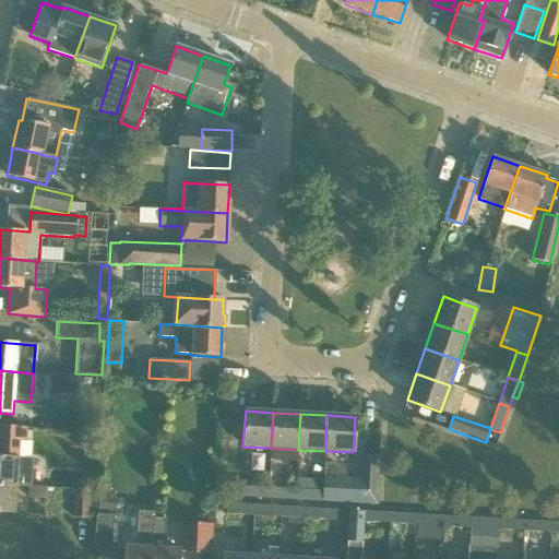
[(0,484),(15,486),(28,487),(30,475),(31,459),(25,459),(26,441),(27,427),(14,427),(0,425),(0,484)]
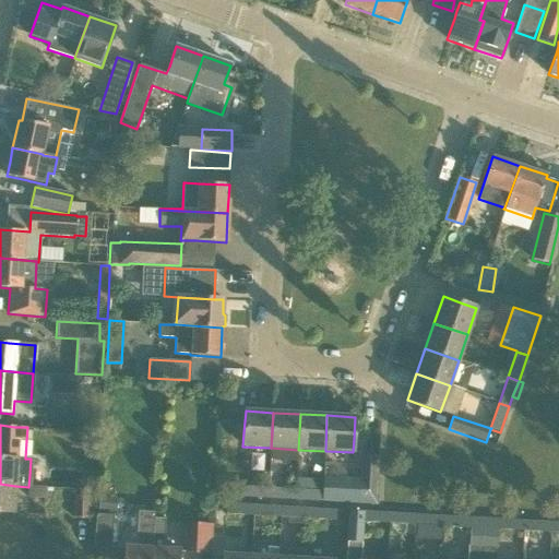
[(321,490),(323,490),(322,501),(375,504),(377,456),(360,455),(359,478),(322,476),(321,490)]
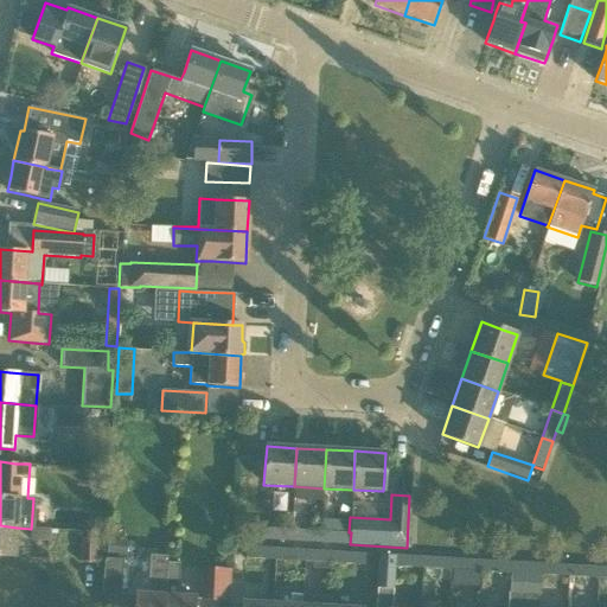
[(0,525),(0,556),(14,557),(17,528),(0,525)]
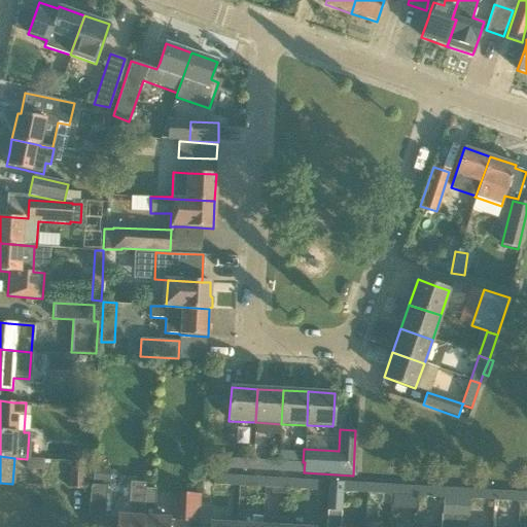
[(253,459),(226,458),(226,468),(253,470),(253,459)]
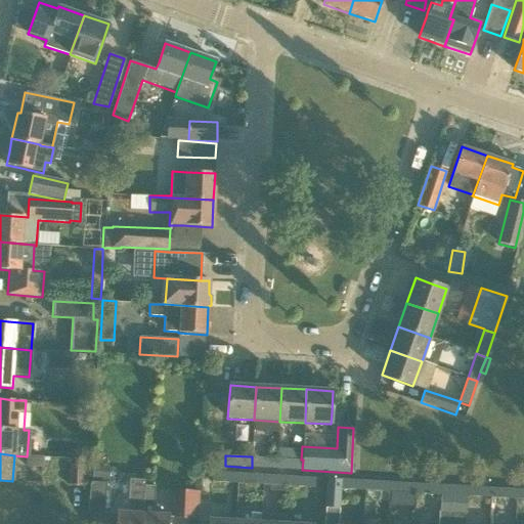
[(27,456),(26,467),(51,468),(51,457),(49,457),(27,456)]
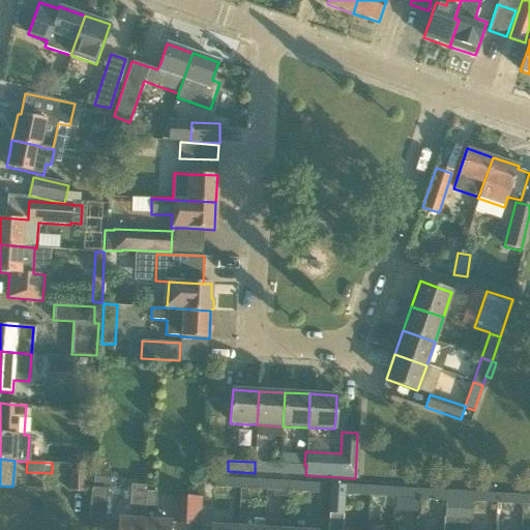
[(280,474),(281,464),(255,462),(255,473),(280,474)]
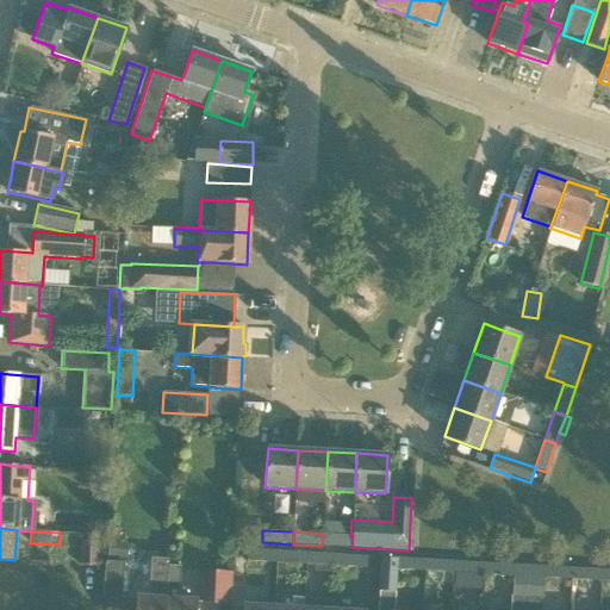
[(322,546),(352,547),(353,535),(350,535),(323,534),(322,546)]
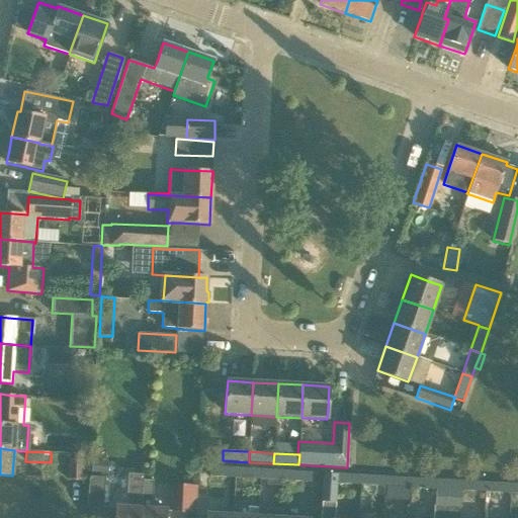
[(82,458),(69,458),(68,480),(81,481),(82,458)]
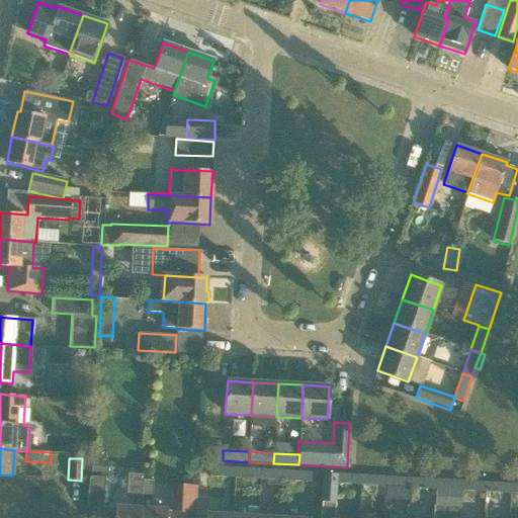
[(235,478),(235,468),(209,466),(209,477),(235,478)]
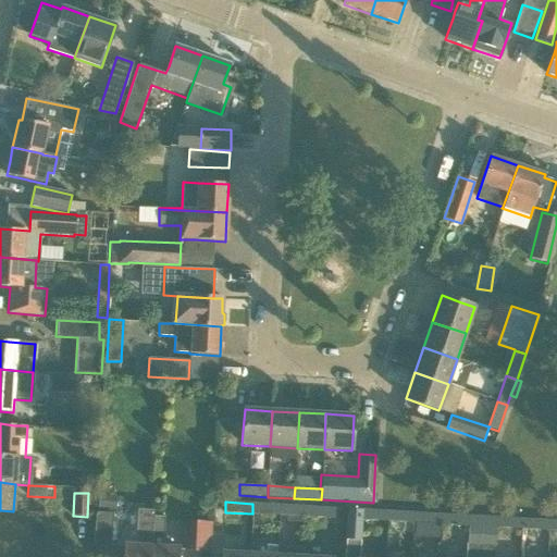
[(279,515),(280,505),(252,504),(252,514),(279,515)]
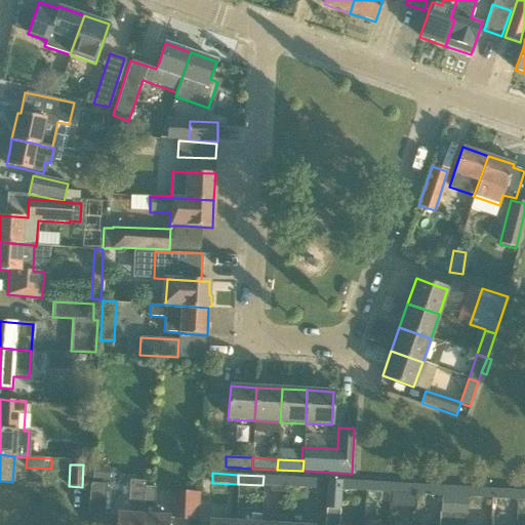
[(264,476),(263,485),(288,487),(289,477),(264,476)]
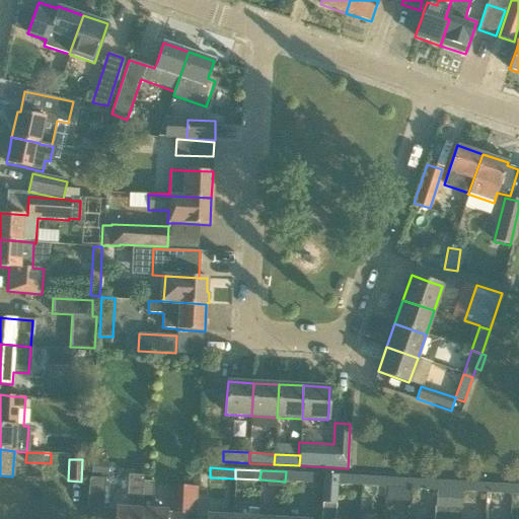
[(286,471),(285,482),(310,483),(311,473),(286,471)]
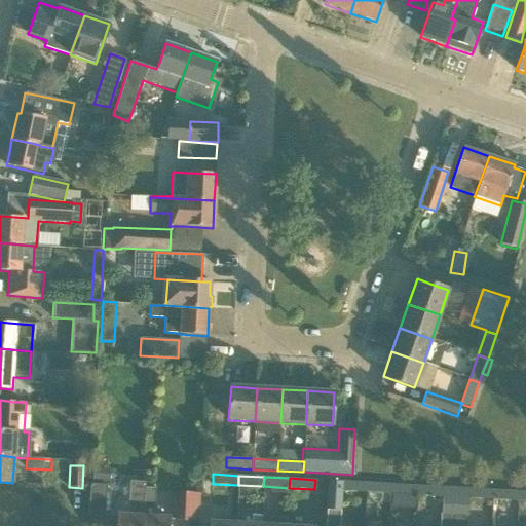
[(142,525),(144,504),(145,488),(145,482),(128,481),(127,509),(132,510),(130,516),(116,515),(115,525),(142,525)]
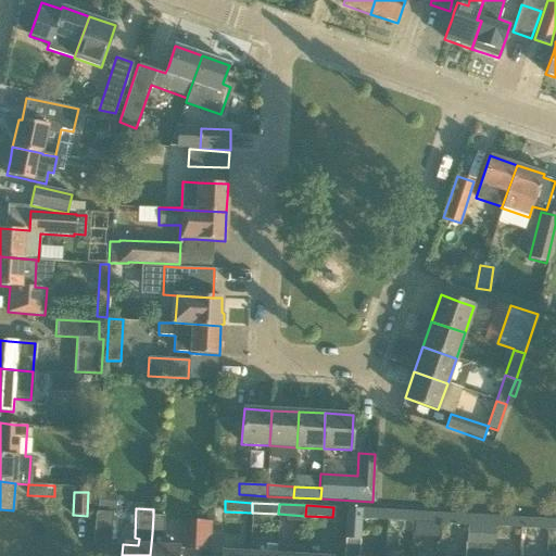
[(359,539),(361,519),(361,509),(346,508),(344,538),(359,539)]
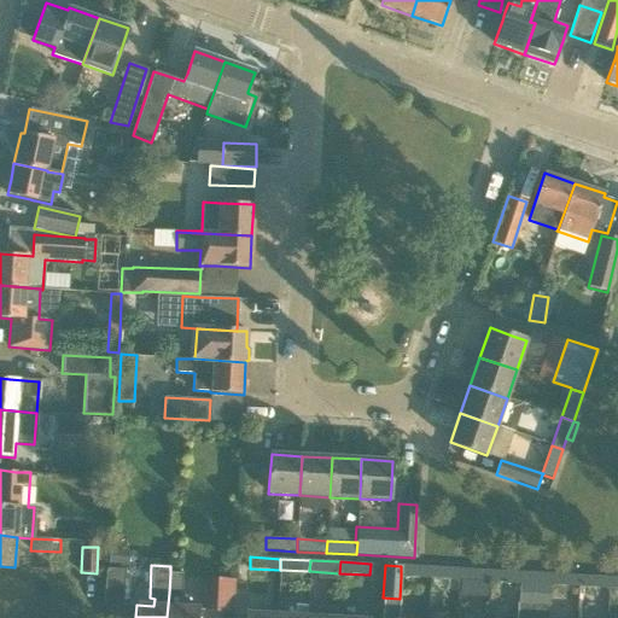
[(401,565),(401,566),(401,577),(430,578),(430,566),(401,565)]
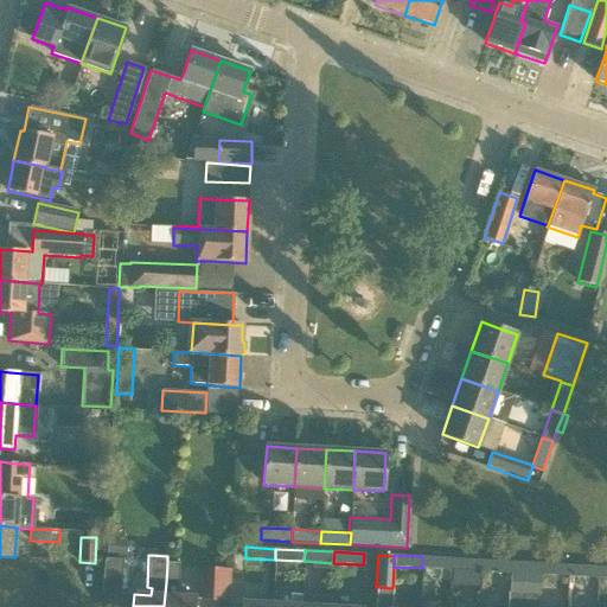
[(451,570),(452,558),(422,556),(422,568),(451,570)]
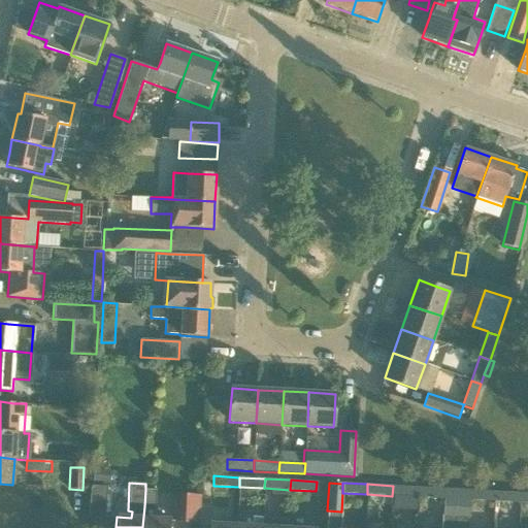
[(104,518),(106,487),(90,486),(88,517),(104,518)]
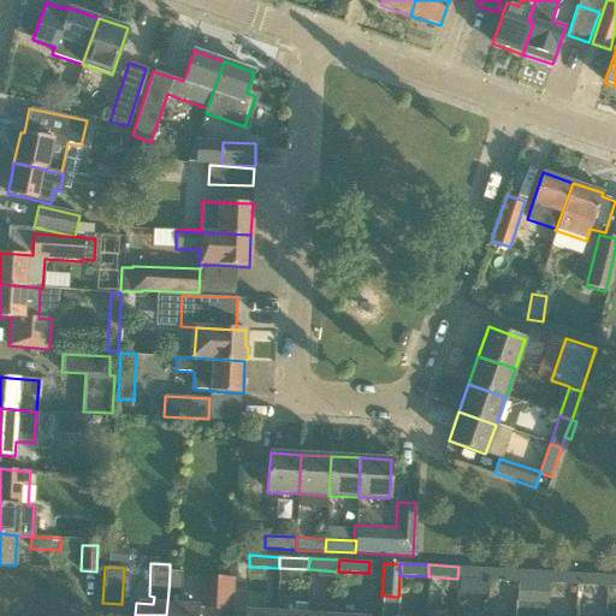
[(457,579),(458,579),(457,588),(469,588),(485,590),(486,580),(487,580),(489,568),(458,567),(457,579)]
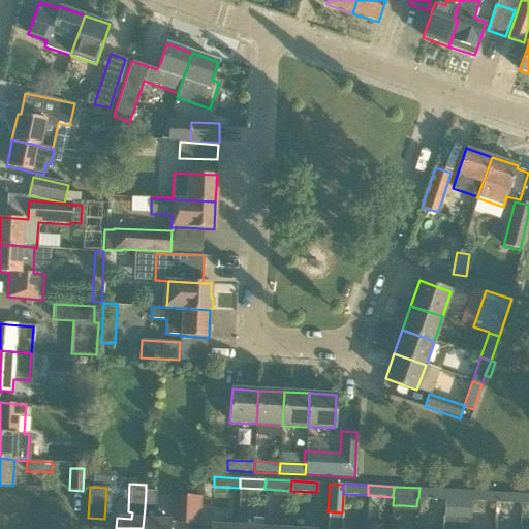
[(444,499),(444,490),(419,488),(418,498),(444,499)]
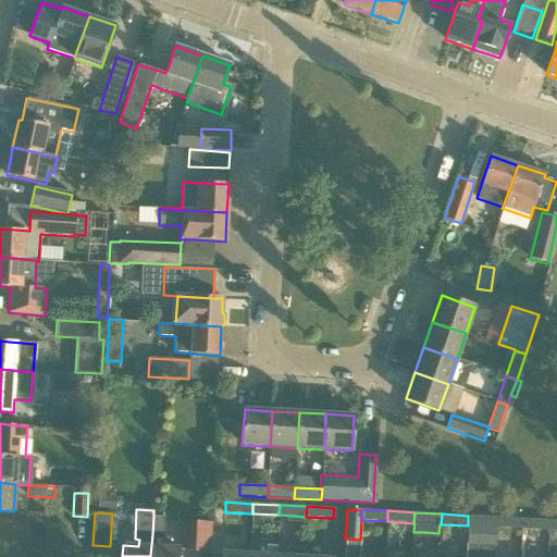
[(468,516),(468,525),(466,556),(479,556),(480,545),(482,516),(468,516)]
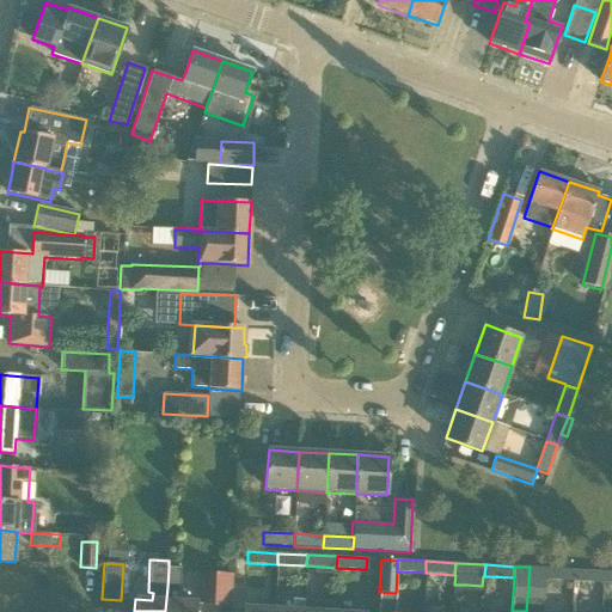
[(165,611),(196,611),(197,603),(178,601),(181,568),(169,568),(167,587),(165,611)]
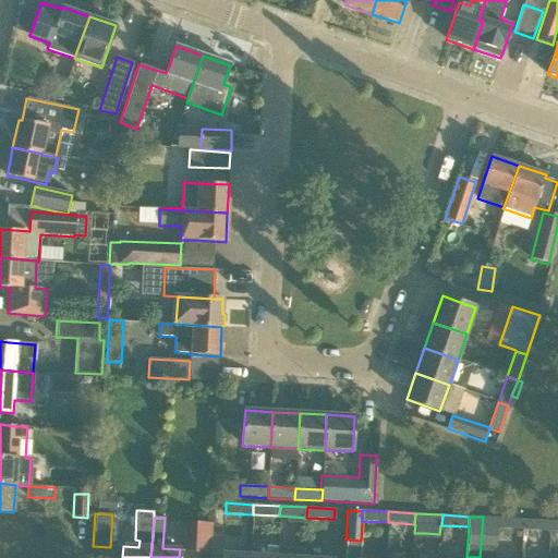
[(496,529),(523,530),(523,519),(497,518),(496,529)]
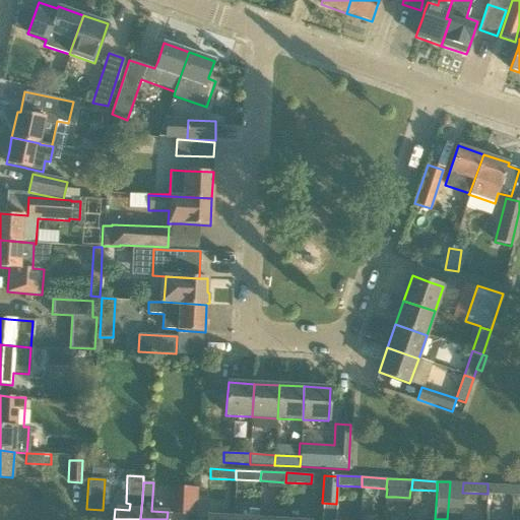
[(512,496),(513,485),(488,483),(488,494),(512,496)]
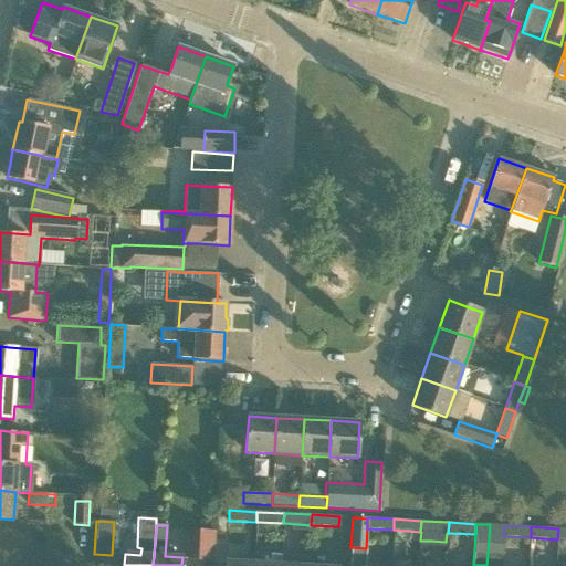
[(212,562),(213,531),(189,530),(187,561),(212,562)]
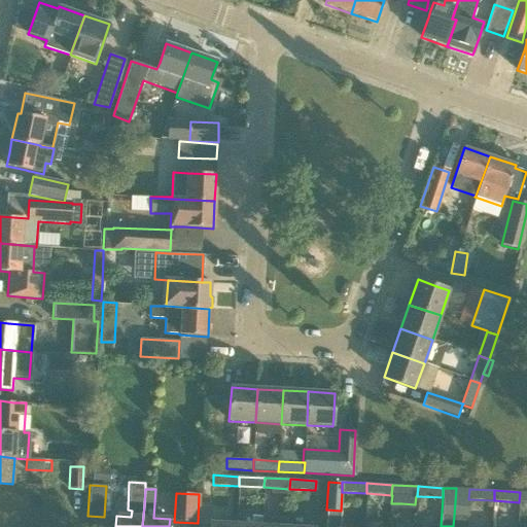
[(465,526),(466,516),(454,516),(453,526),(465,526)]
